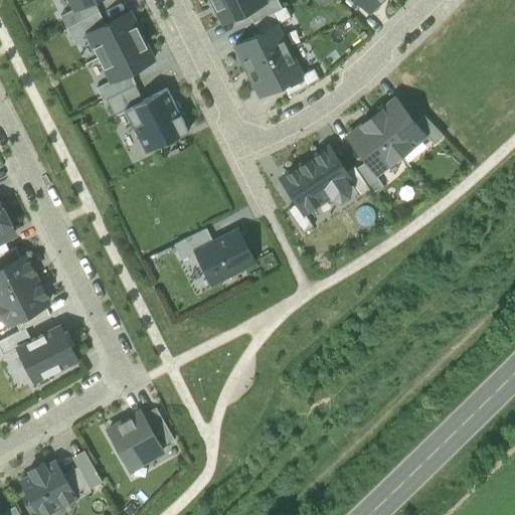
[(94,0),(70,0),(75,8),(75,9),(94,1),(94,0)]
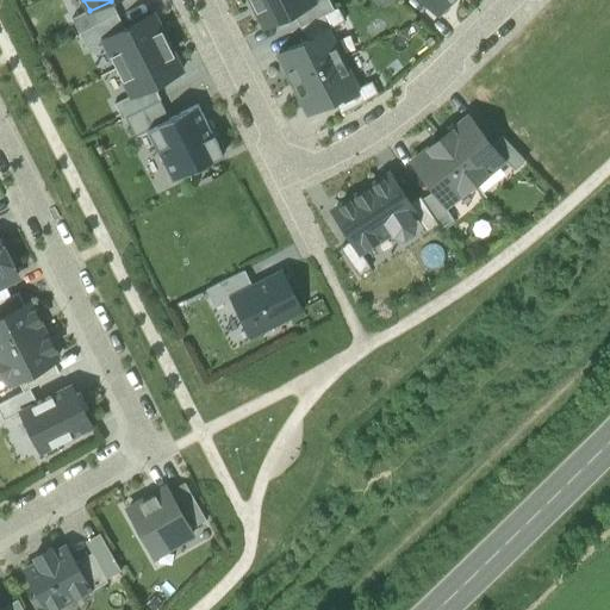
[(312,0),(250,0),(265,27),(293,13),(315,2),(313,1),(312,0)]
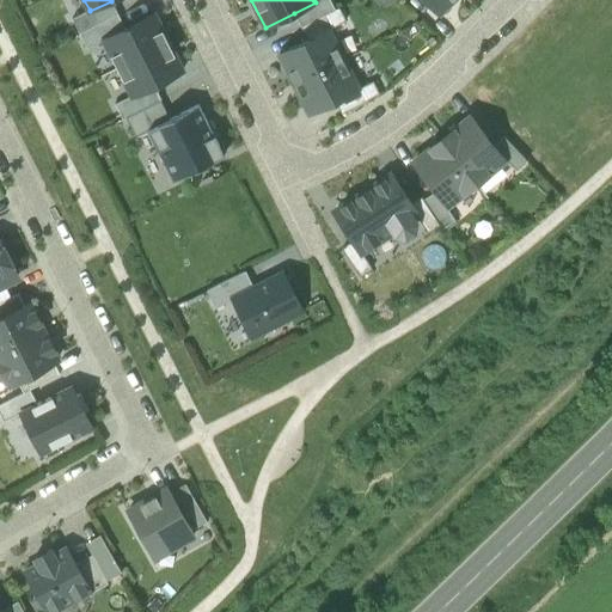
[(335,10),(330,0),(317,0),(314,1),(316,2),(294,13),(301,28),(335,10)]
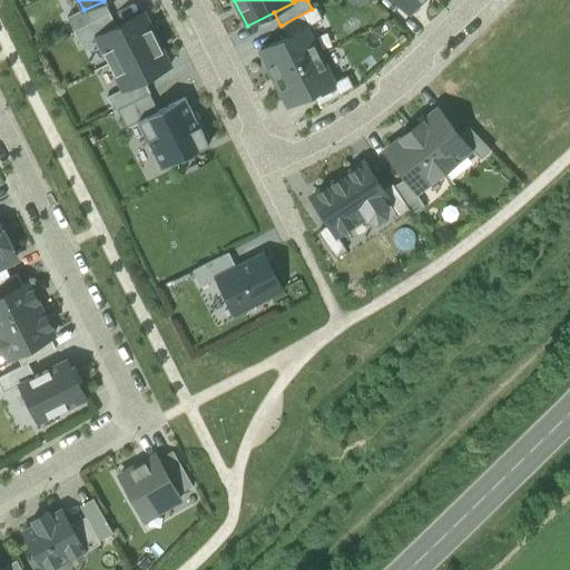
[(421,0),(395,0),(409,13),(421,0)]
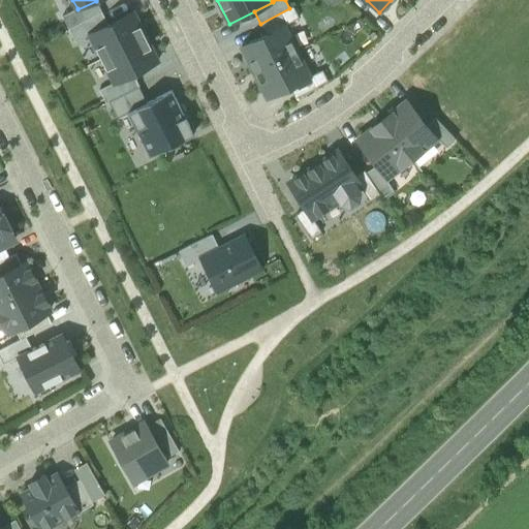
[(62,17),(69,29),(102,12),(96,1),(78,9),(78,8),(62,17)]
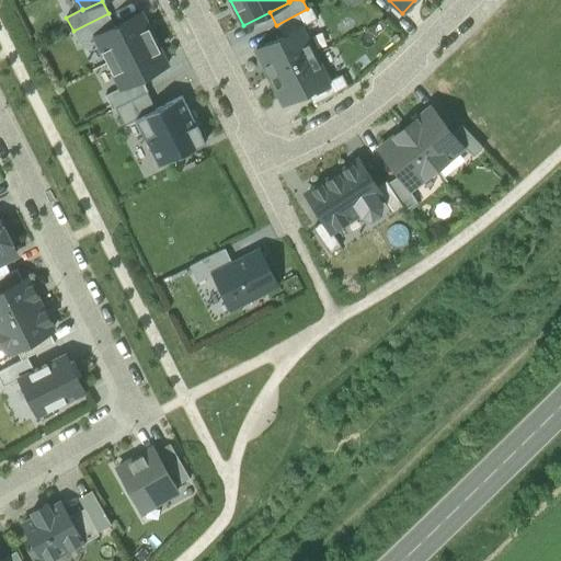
[(276,25),(282,36),(301,27),(318,20),(311,8),(307,9),(276,25)]
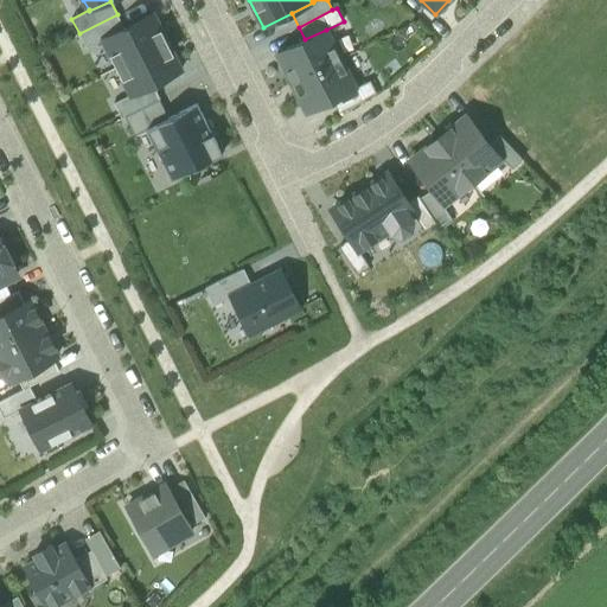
[(80,33),(87,49),(103,40),(103,39),(125,29),(117,14),(80,33)]
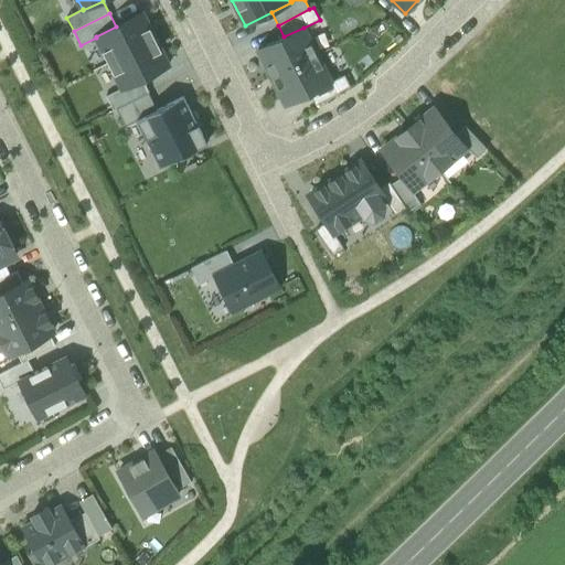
[(96,38),(109,63),(155,40),(141,13),(116,27),(96,36),(96,38)]
